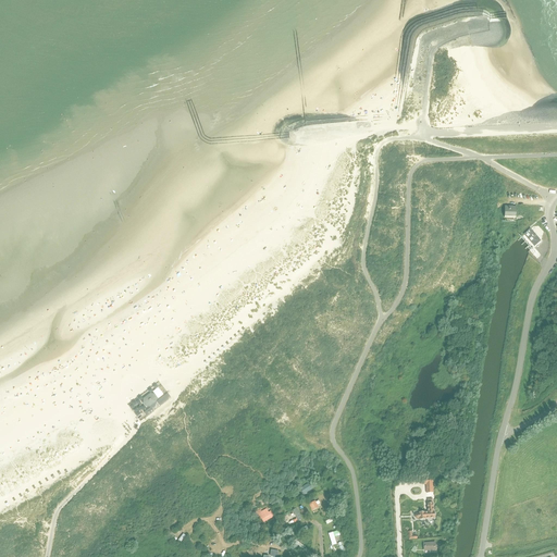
[(515,218),(516,207),(505,207),(504,218),(515,218)]
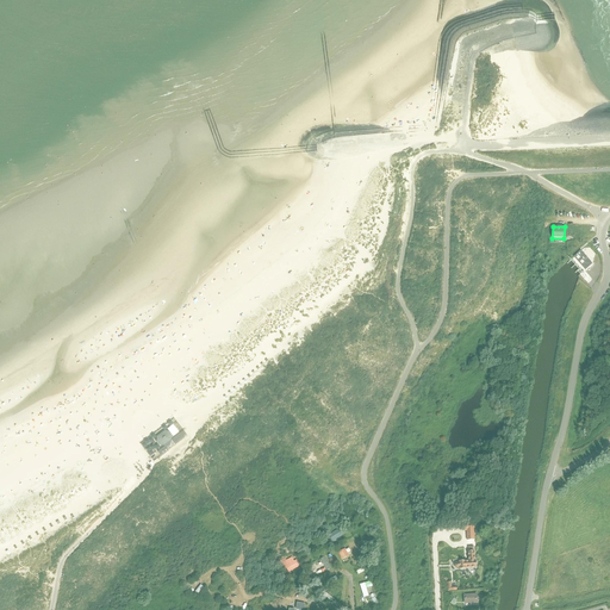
[(580,251),(574,257),(584,269),(585,271),(592,265),(580,251)]
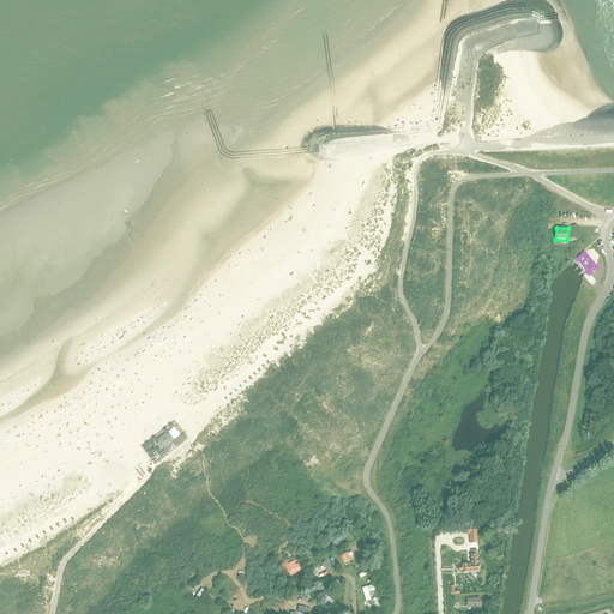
[(157,444),(157,445),(160,449),(166,450),(158,456),(162,459),(176,449),(175,447),(178,446),(178,447),(188,439),(185,434),(173,443),(173,439),(170,434),(166,434),(157,440),(157,444)]
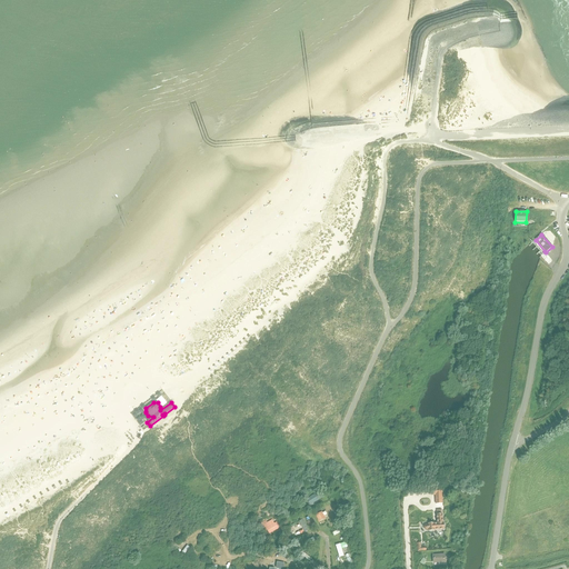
[(307,499),(310,505),(322,497),(319,491),(307,499)]
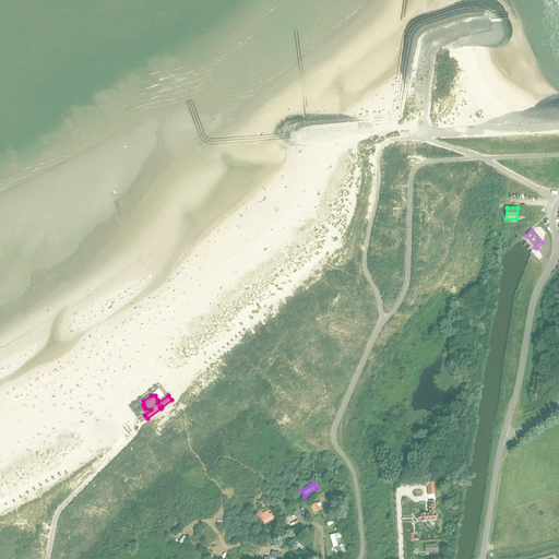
[(317,502),(310,506),(313,512),(320,509),(317,502)]
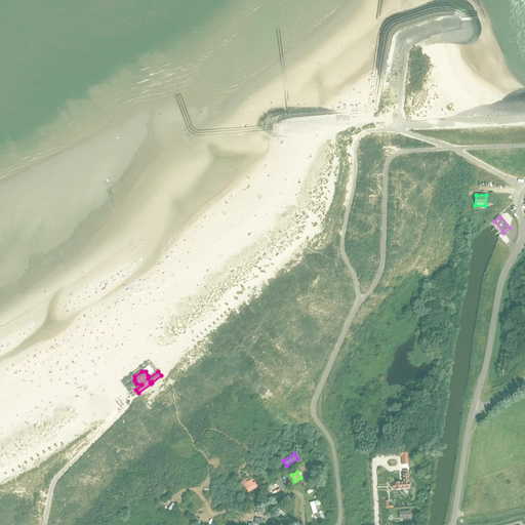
[(409,482),(408,482),(408,475),(402,475),(403,483),(400,483),(395,483),(395,484),(392,484),(391,486),(391,488),(393,489),(395,489),(395,490),(401,489),(400,489),(409,488),(409,482)]
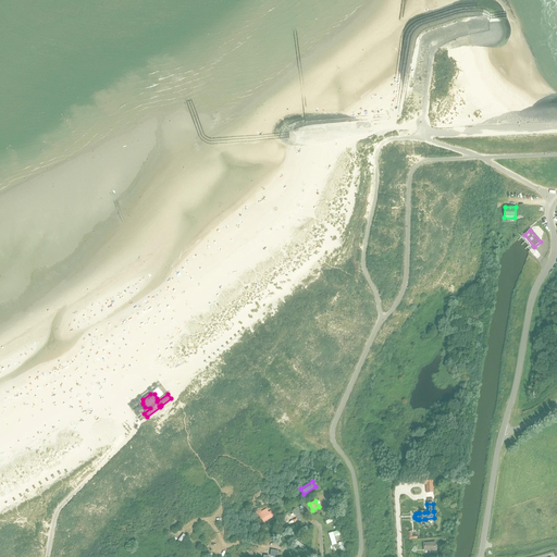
[(263,510),(257,514),(262,523),(274,517),(271,511),(269,512),(265,514),(263,510)]
